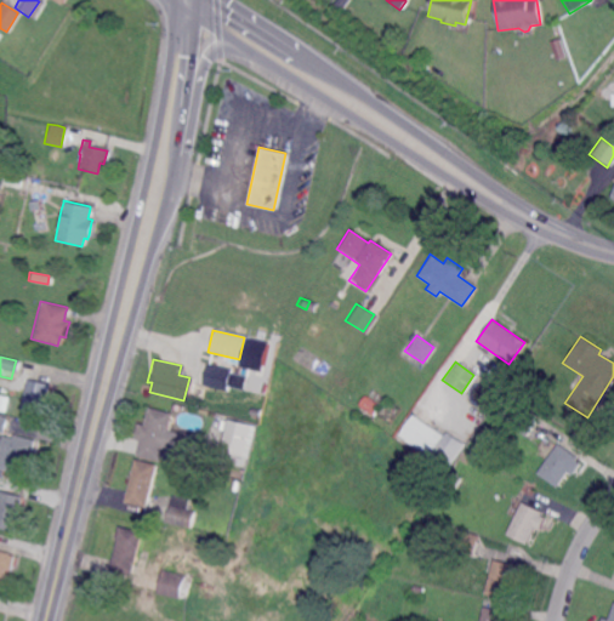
[(223,389),(199,385),(204,363),(228,369),(223,389)]
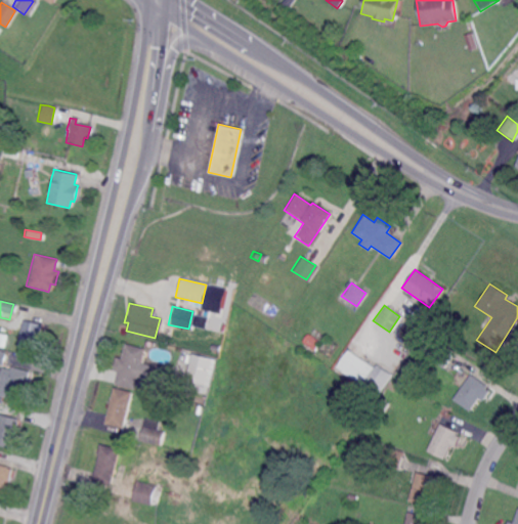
[(40,341),(35,340),(33,351),(13,347),(19,323),(20,319),(39,323),(39,324),(38,331),(38,332),(40,332),(42,333),(40,341)]
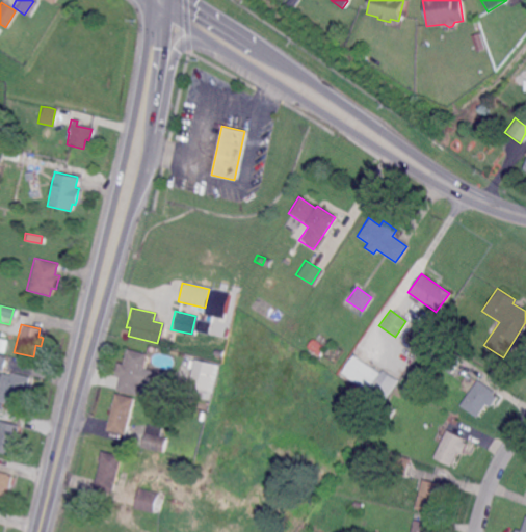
[(316,356),(305,348),(310,340),(322,347),(316,356)]
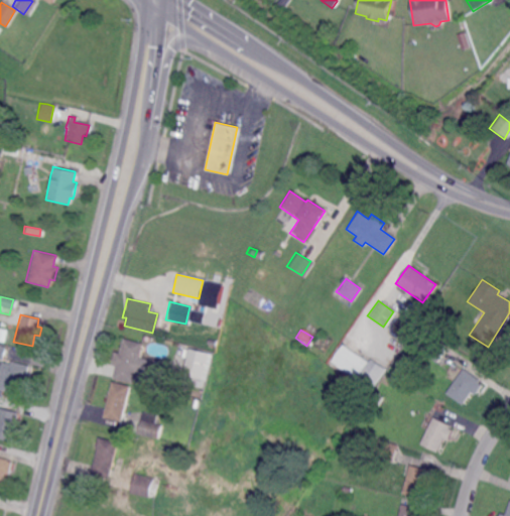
[(414,340),(408,337),(412,330),(418,334),(414,340)]
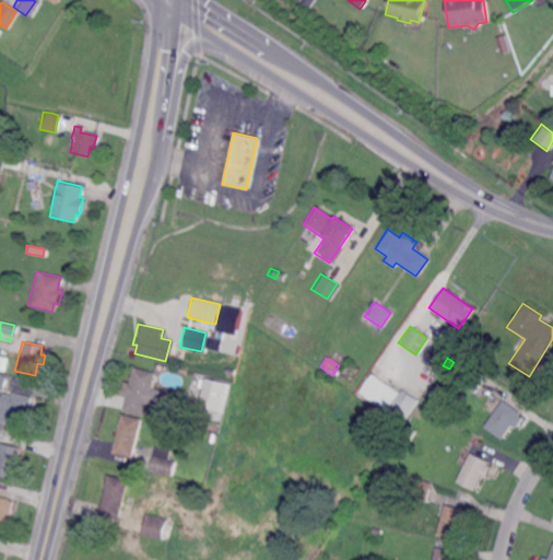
[(231,375),(221,373),(223,366),(232,369),(231,375)]
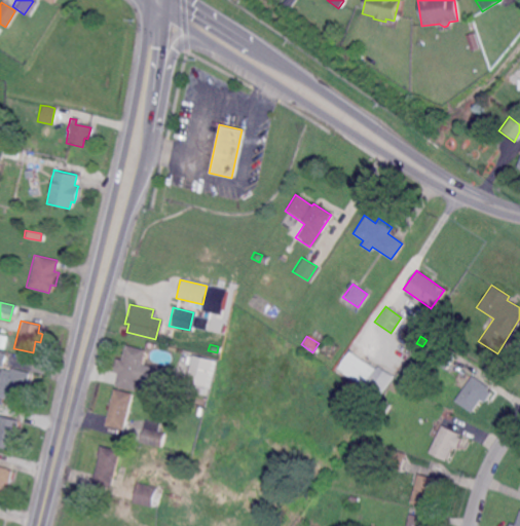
[(133,390),(113,386),(116,373),(111,372),(114,359),(119,360),(122,345),(142,350),(133,390)]
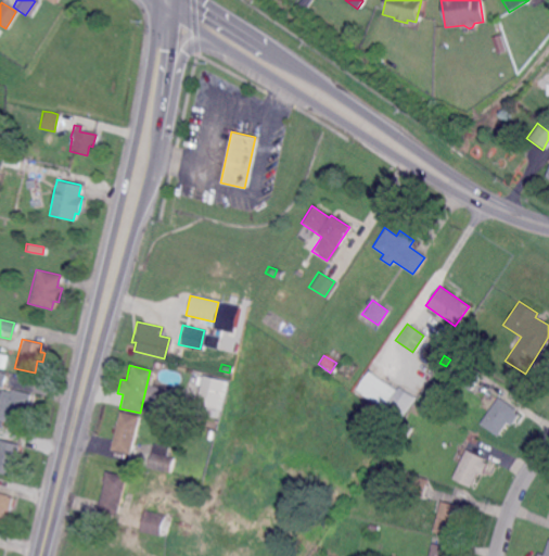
[(383,408),(356,391),(368,373),(395,390),(383,408)]
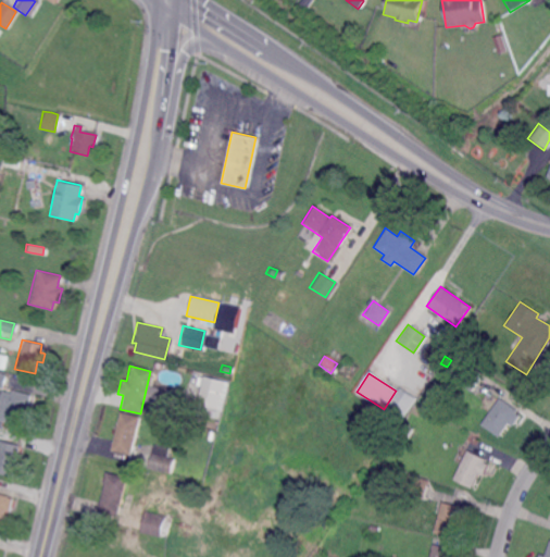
[(213,417),(191,411),(200,376),(222,382),(213,417)]
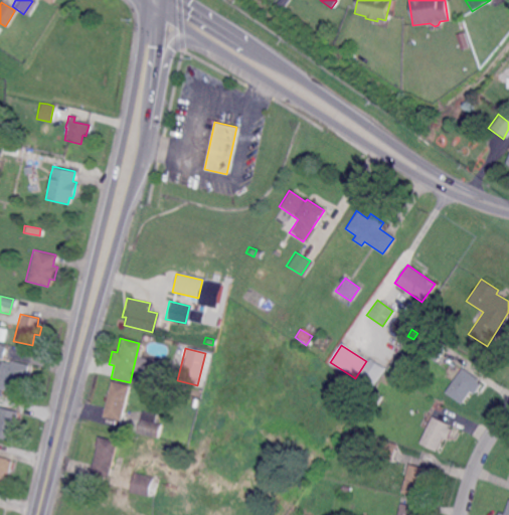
[(26,366),(18,395),(0,390),(0,362),(5,363),(7,364),(8,361),(16,363),(26,366)]
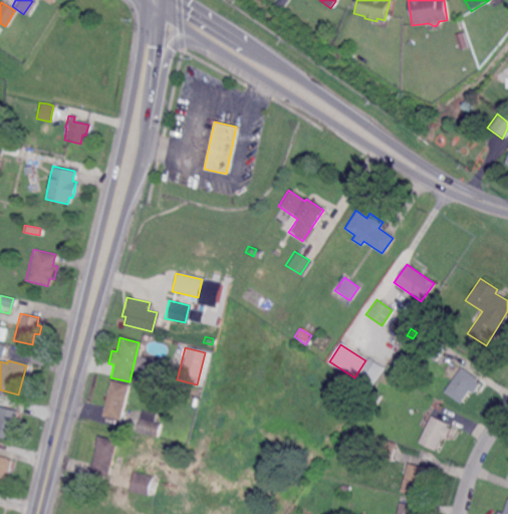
[(471,393),(467,390),(458,403),(442,391),(459,366),(476,378),(474,380),(478,383),(471,393)]
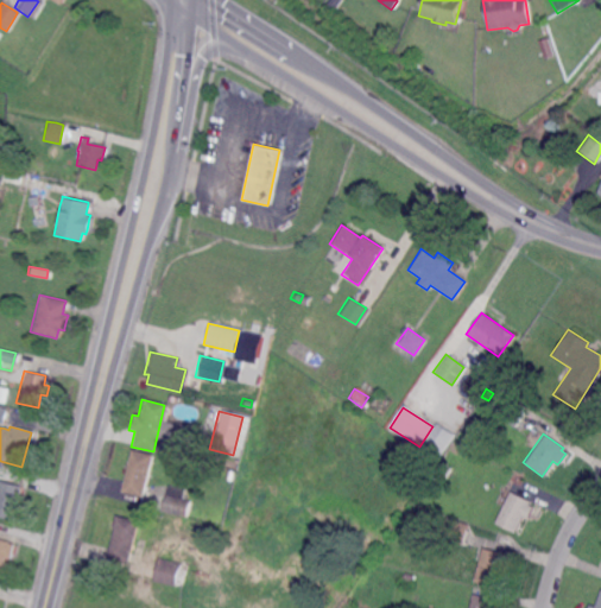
[(139,496),(119,491),(125,472),(121,470),(122,463),(125,464),(130,449),(151,455),(139,496)]
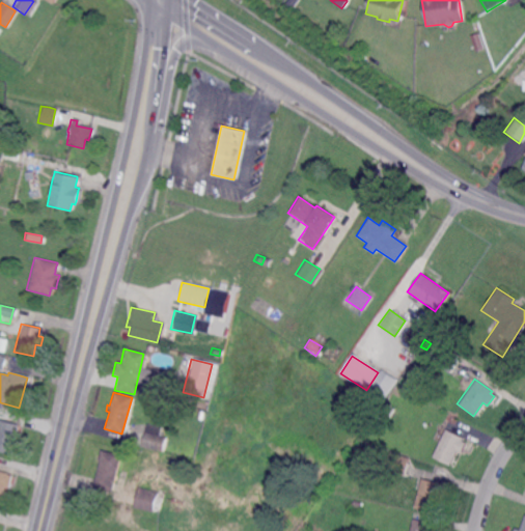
[(386,413),(380,408),(383,402),(390,408),(386,413)]
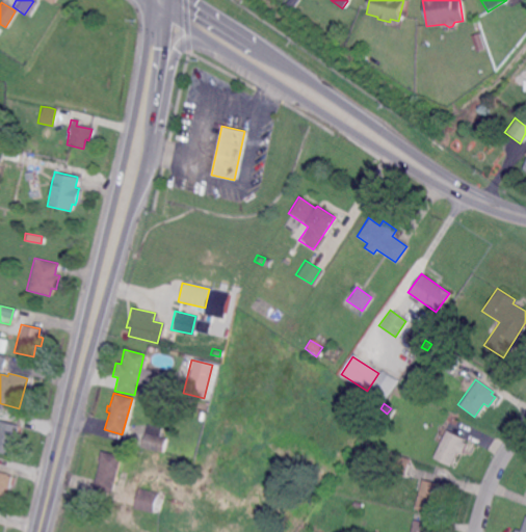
[(9,454),(0,452),(0,420),(17,425),(16,428),(16,432),(15,434),(15,436),(9,454)]
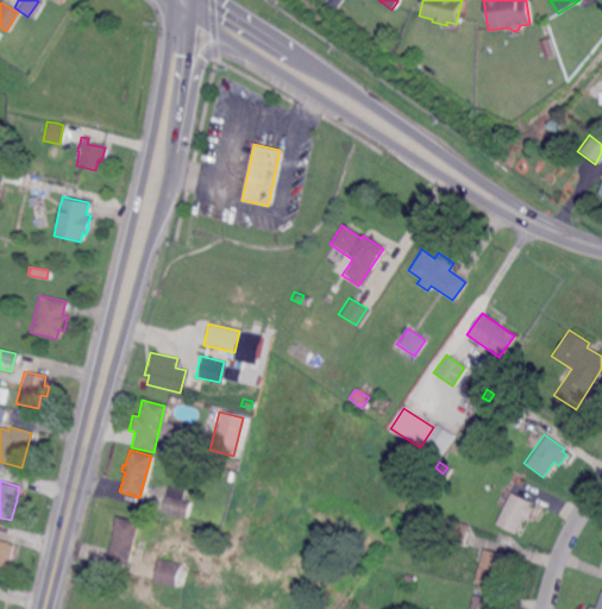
[(183,518),(160,512),(165,485),(182,490),(180,500),(187,501),(183,518)]
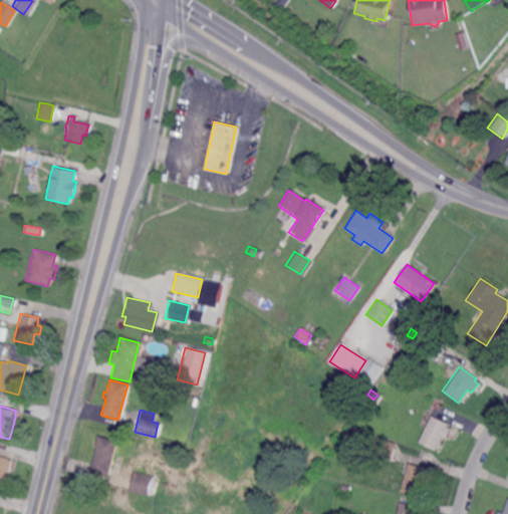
[(444,438),(440,437),(434,450),(417,442),(430,415),(446,424),(445,426),(449,428),(444,438)]
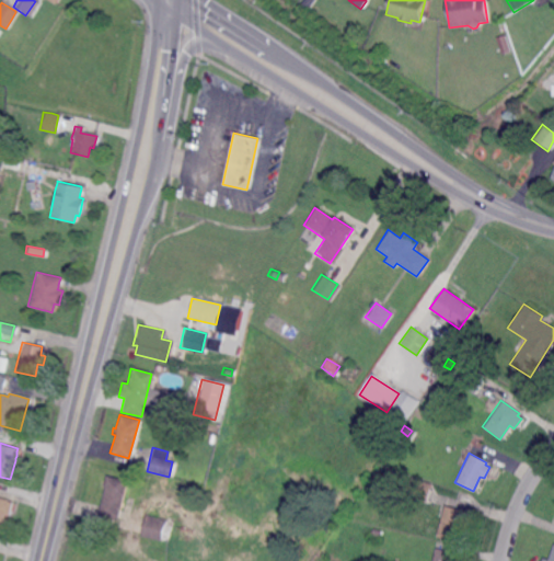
[(115,519),(96,515),(104,487),(102,487),(105,474),(126,480),(115,519)]
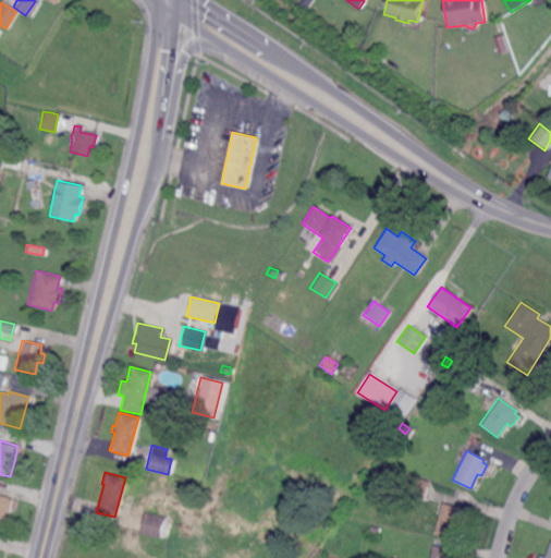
[(420,499),(401,493),(407,474),(427,481),(420,499)]
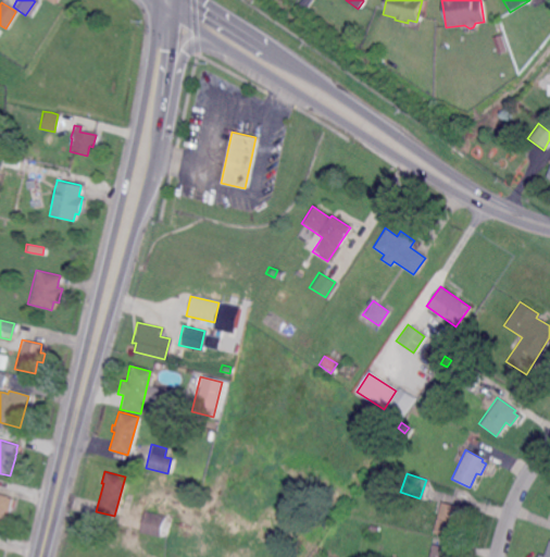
[(184,491),(169,486),(171,478),(186,482),(184,491)]
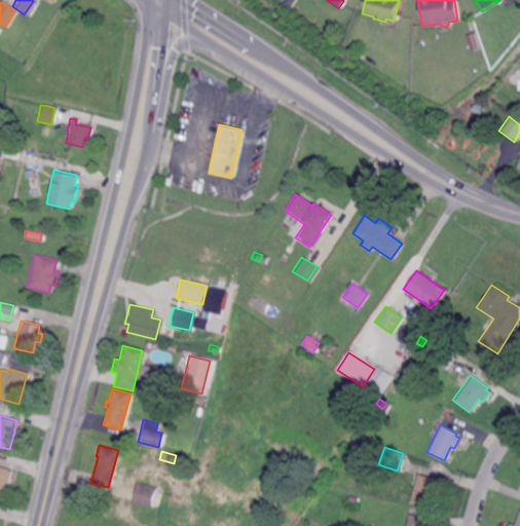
[(6,484),(2,483),(0,493),(0,466),(3,467),(6,468),(6,470),(10,471),(7,481),(7,483),(6,484)]
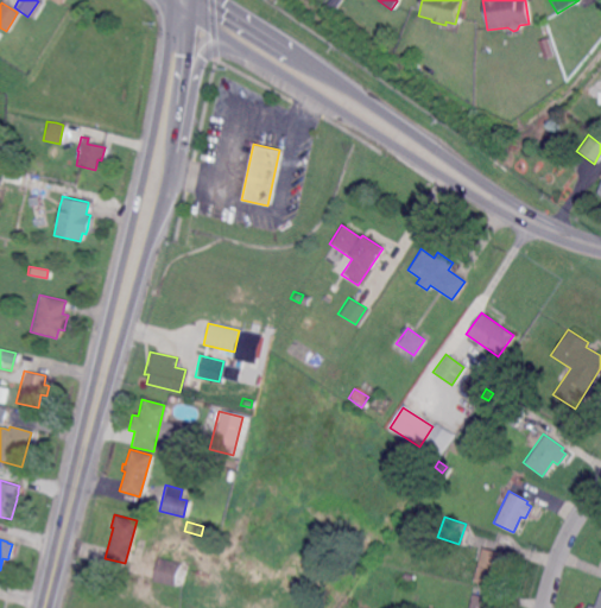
[(504,571),(499,570),(494,587),(472,581),(480,548),(504,553),(503,557),(507,558),(504,571)]
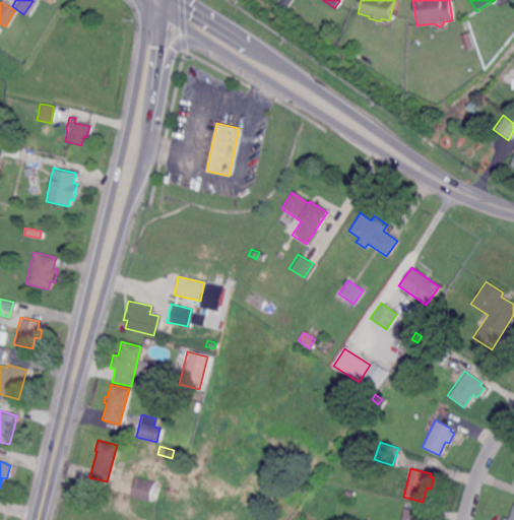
[(152,502),(129,496),(133,476),(157,482),(152,502)]
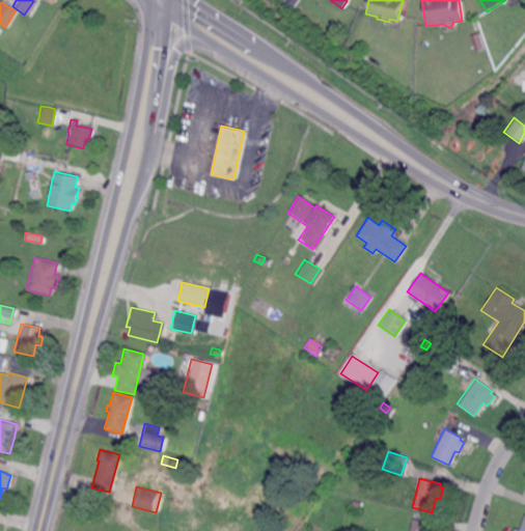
[(358,508),(350,506),(351,500),(359,502),(358,508)]
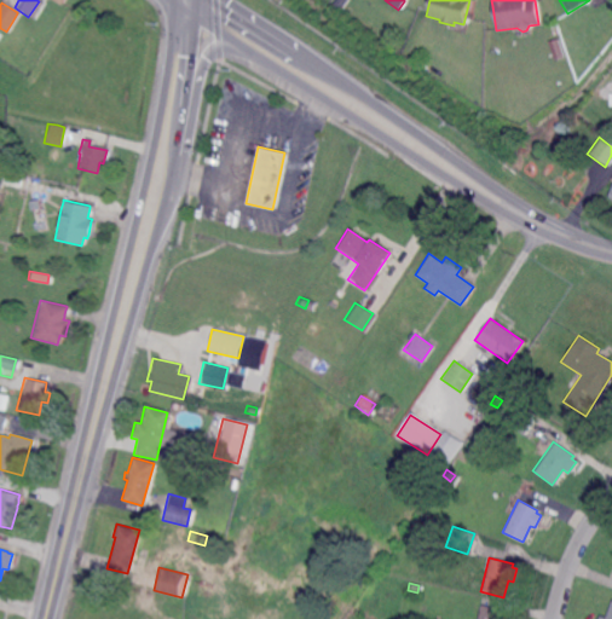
[(611,618),(595,618),(598,614),(604,617),(610,599),(611,599),(611,618)]
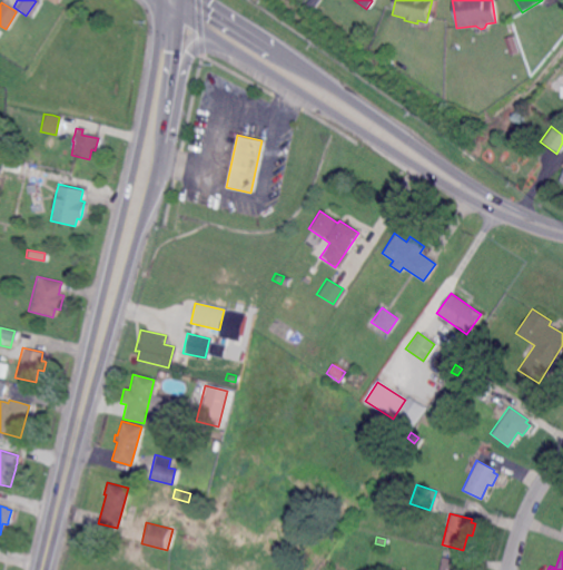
[(463,569),(437,569),(441,557),(461,561),(460,563),(465,564),(463,569)]
